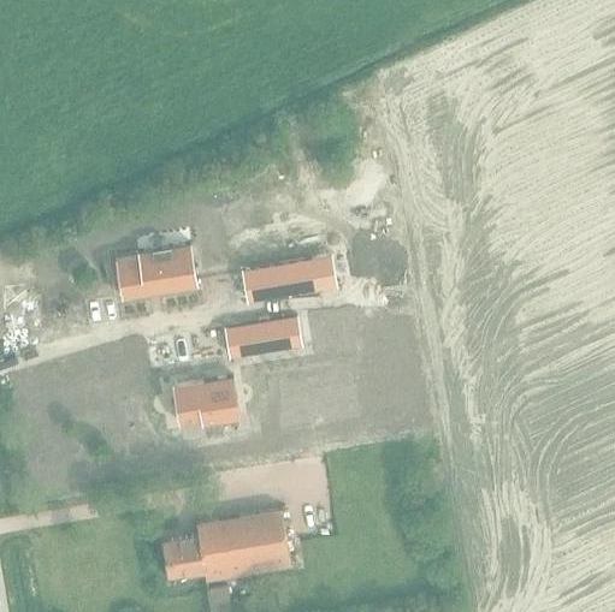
[(140,257),(113,262),(119,297),(195,285),(189,244),(139,253),(140,257)]
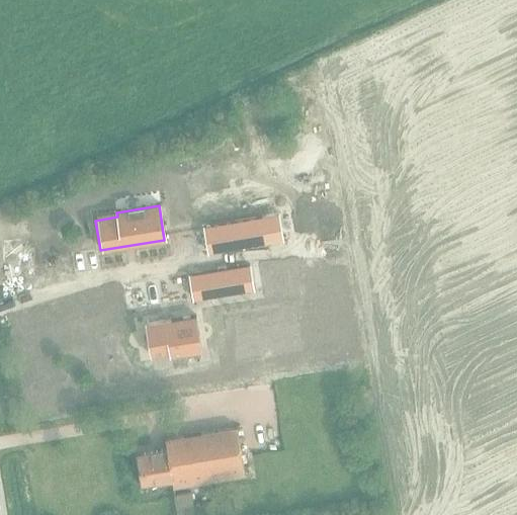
[(202,230),(206,254),(281,241),(277,217),(202,230)]
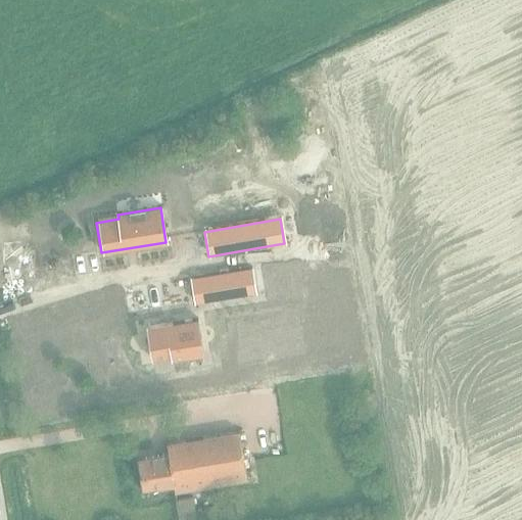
[(158,265),(158,255),(140,255),(139,264),(158,265)]
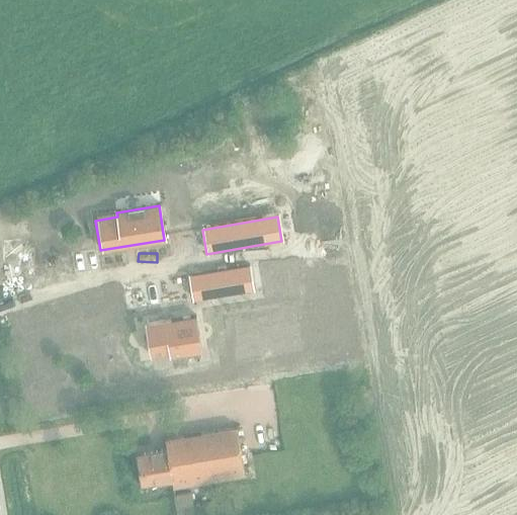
[(187,277),(192,302),(252,291),(248,267),(187,277)]
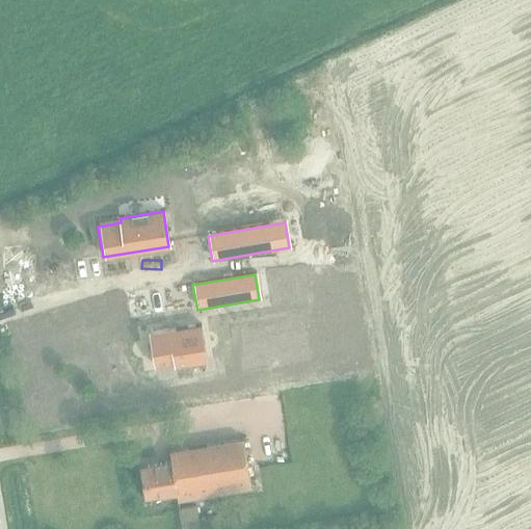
[(195,325),(143,334),(148,363),(168,360),(169,364),(200,359),(195,325)]
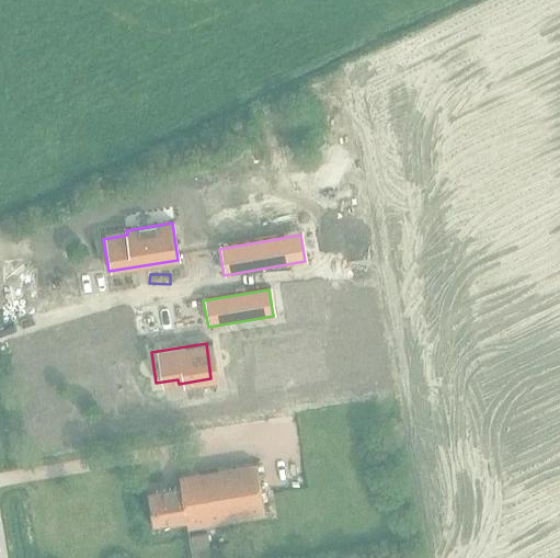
[(256,422),(258,384),(200,382),(198,420),(256,422)]
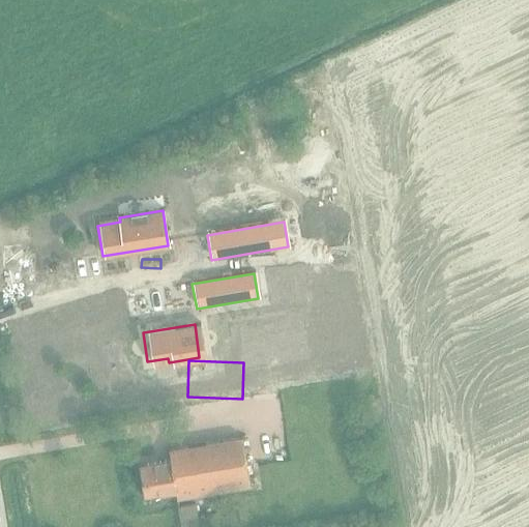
[(172,495),(173,503),(247,490),(239,442),(166,455),(168,464),(137,469),(143,500),(172,495)]
